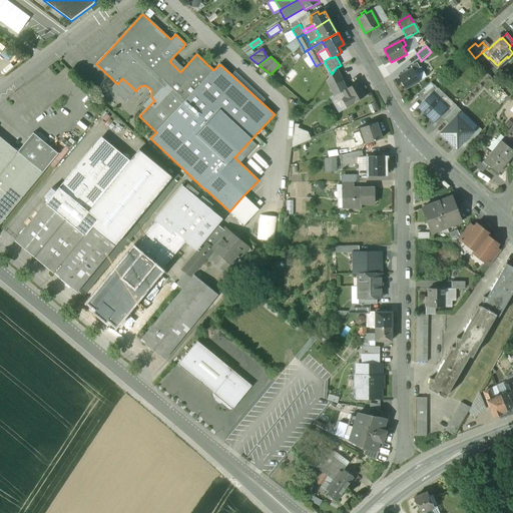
[(332,74),(327,80),(330,85),(339,74),(336,68),(332,74)]
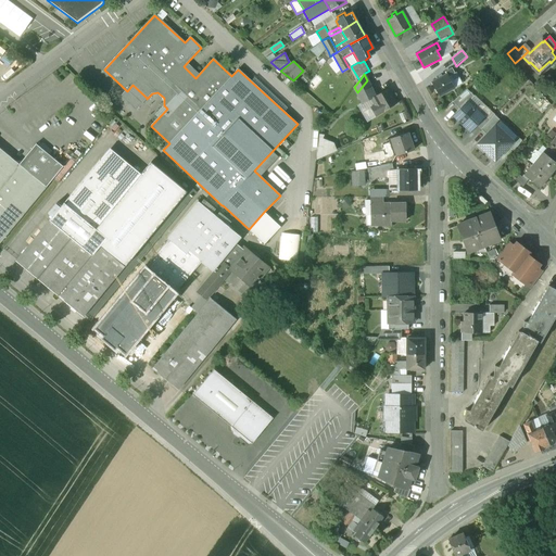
[(450,74),(443,77),(441,75),(438,76),(439,79),(432,83),(440,97),(455,89),(451,83),(454,80),(450,74)]
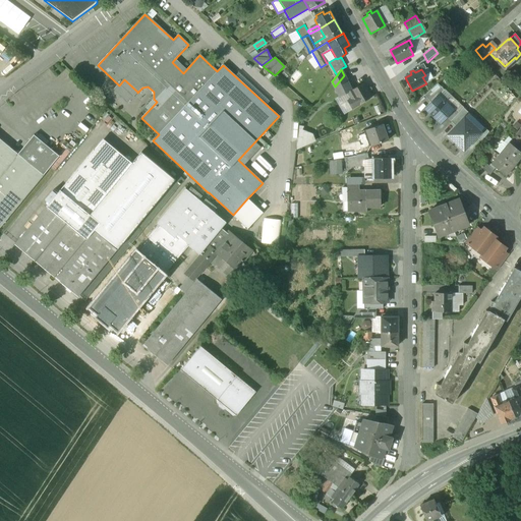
[(344,75),(335,87),(340,97),(348,93),(348,92),(351,91),(344,75)]
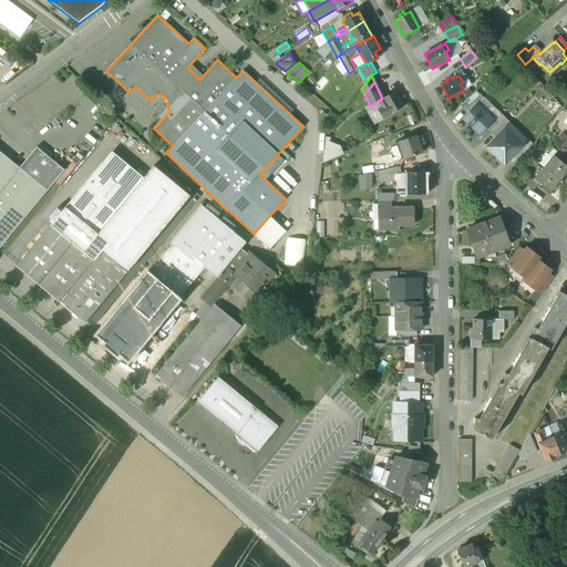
[(150,100),(135,86),(130,93),(129,92),(124,98),(140,112),(148,102),(148,101),(150,100)]
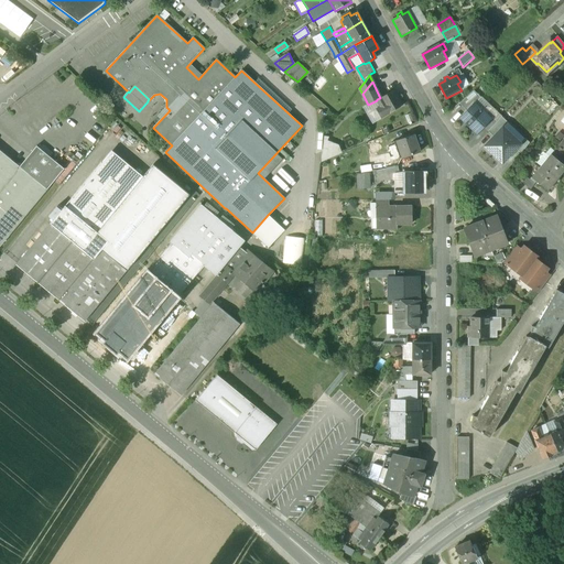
[(393,90),(380,98),(377,99),(377,100),(381,107),(377,109),(382,118),(402,106),(393,90)]
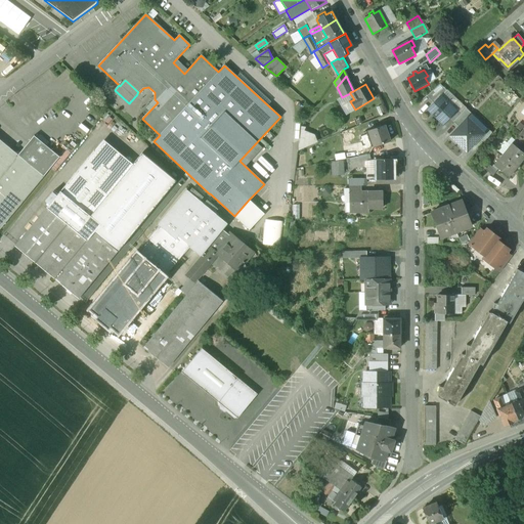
[(440,84),(426,96),(434,103),(440,96),(441,96),(446,91),(440,84)]
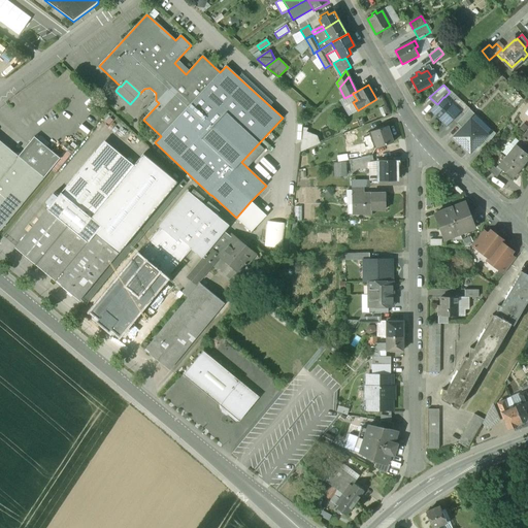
[(437,104),(431,110),(447,125),(453,119),(459,111),(444,97),(443,97),(437,104)]
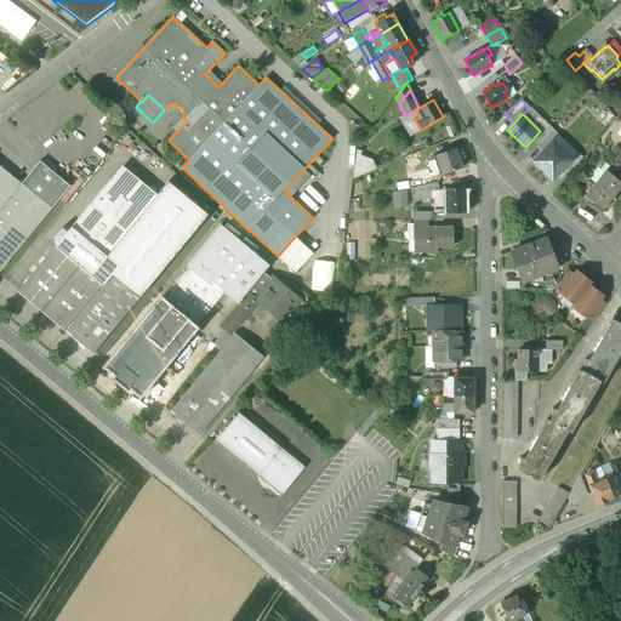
[(540,131),(533,140),(537,144),(547,135),(542,129),(540,131)]
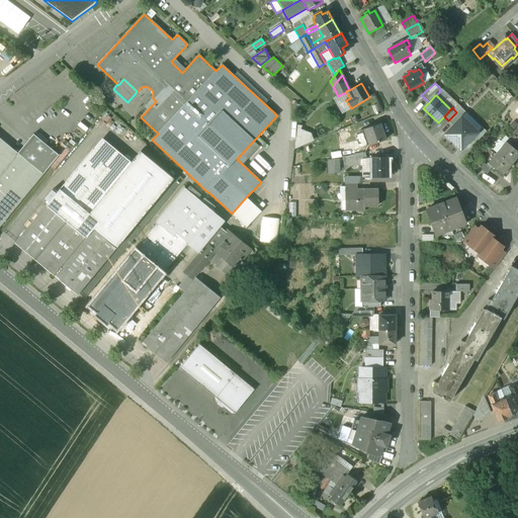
[(461,116),(456,112),(448,120),(453,125),(459,118),(461,116)]
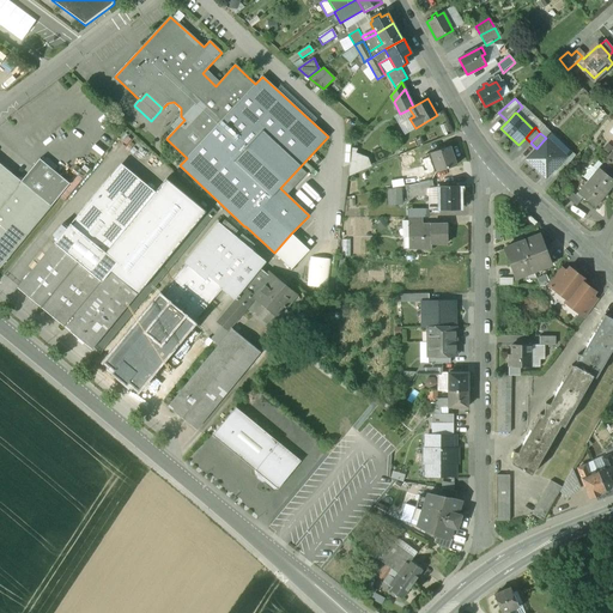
[(536,149),(527,159),(548,178),(565,159),(544,140),(536,149)]
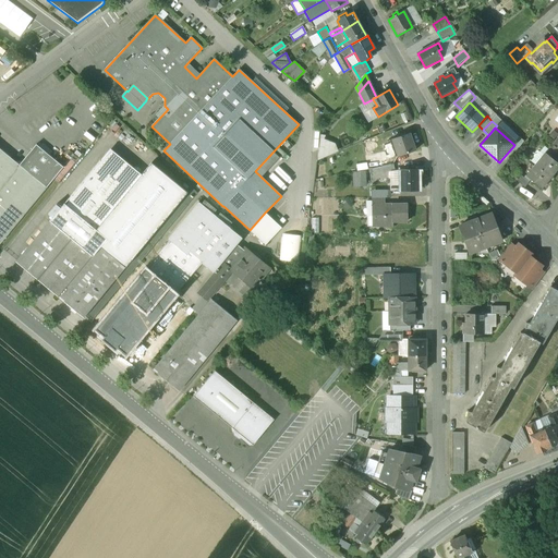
[(409,134),(392,140),(399,156),(414,150),(409,134)]
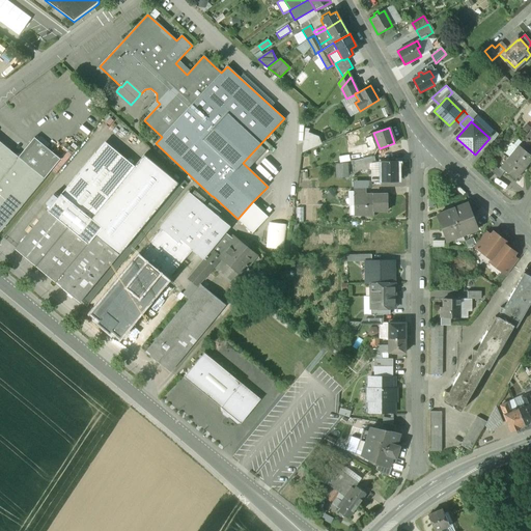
[(317,137),(305,133),(302,151),(320,144),(317,137)]
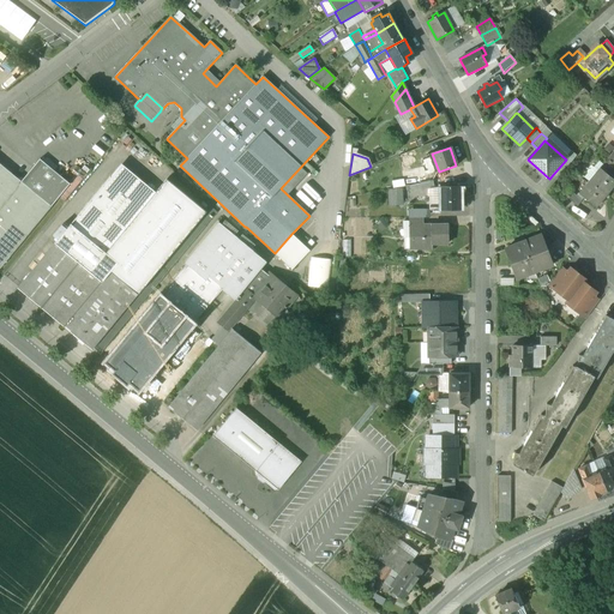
[(22,181),(52,206),(70,184),(40,160),(22,181)]
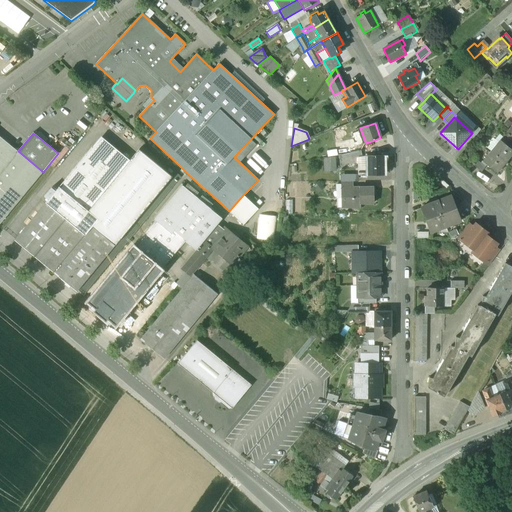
[(0,172),(18,152),(18,151),(0,136),(0,172)]
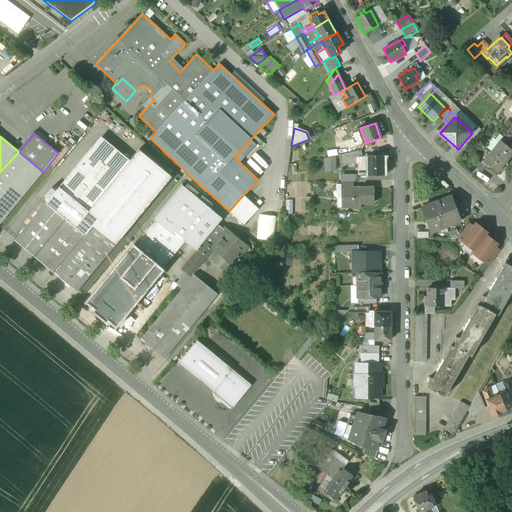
[(511,155),(511,150),(500,140),(491,151),(506,163),(511,155)]
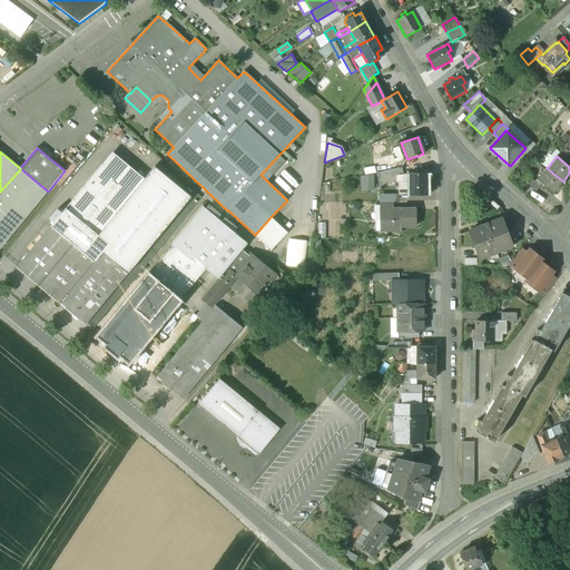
[(102,164),(51,226),(95,262),(109,244),(99,235),(135,192),(102,164)]
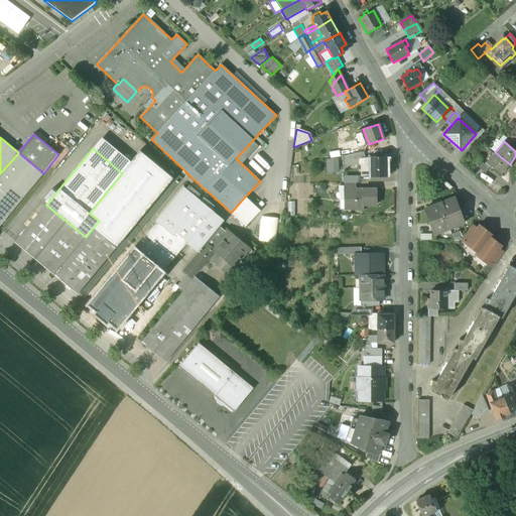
[(18,153),(0,173),(0,225),(43,173),(18,152),(18,153)]
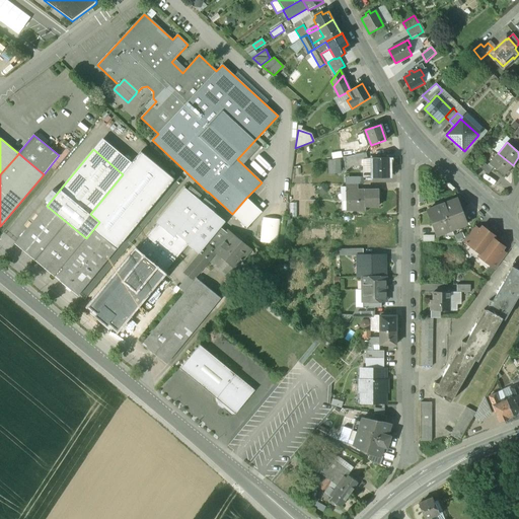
[(101,220),(125,239),(174,180),(141,153),(123,174),(90,214),(99,222),(101,220)]
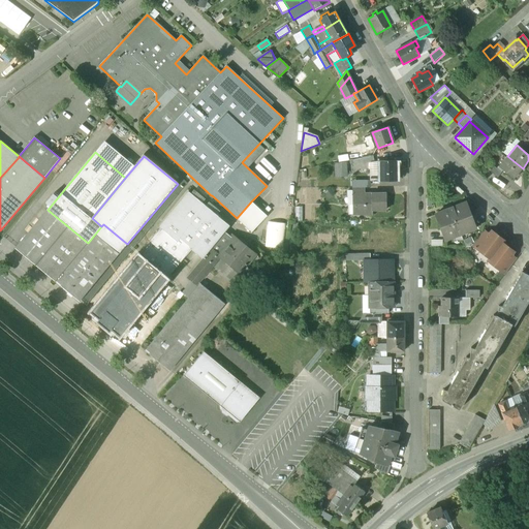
[(523,168),(507,156),(498,166),(514,179),(523,168)]
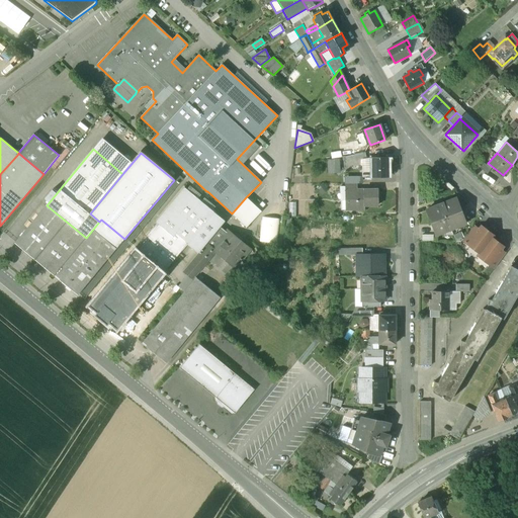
[(365,154),(345,157),(346,168),(355,162),(366,160),(365,154)]
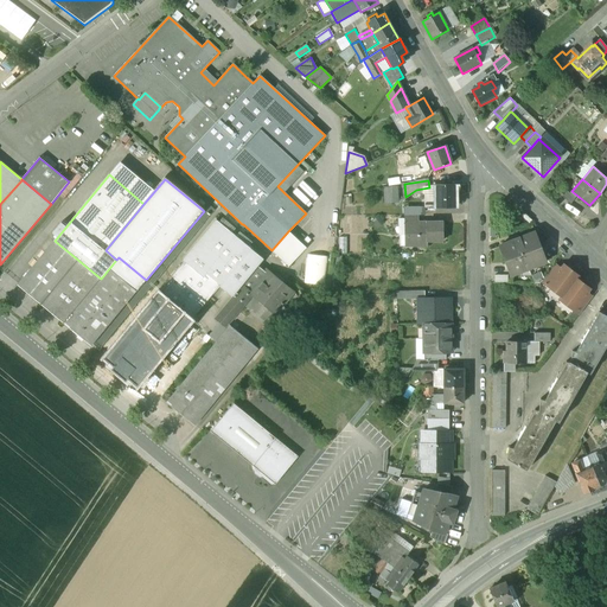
[(455,185),(436,185),(436,199),(440,199),(440,209),(455,209),(455,185)]
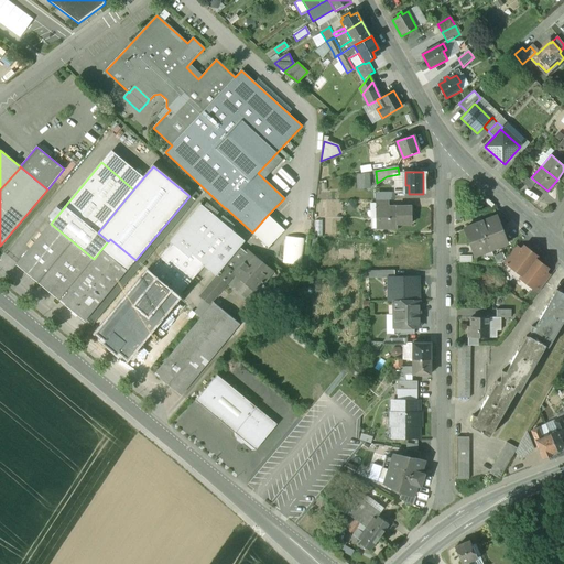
[(357,176),(357,190),(369,188),(368,175),(357,176)]
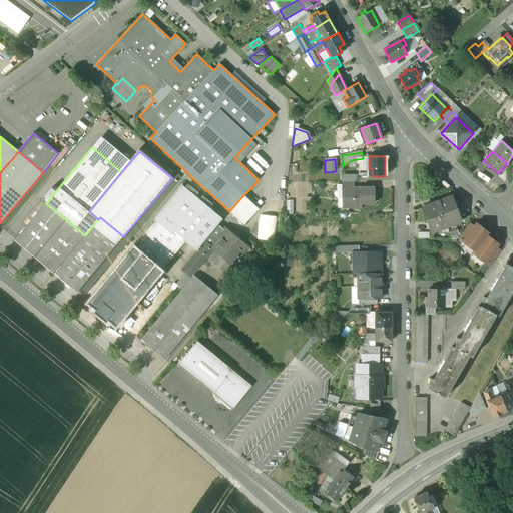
[(486,167),(477,159),(473,164),(482,172),(486,167)]
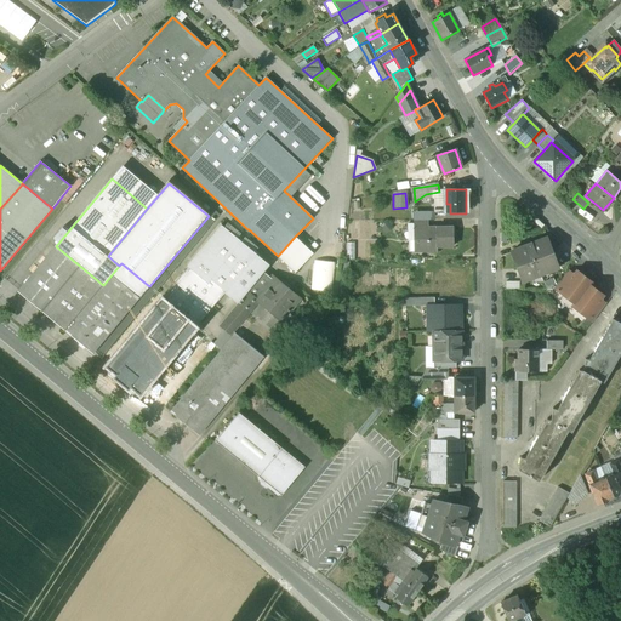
[(380,227),(386,234),(392,229),(387,222),(380,227)]
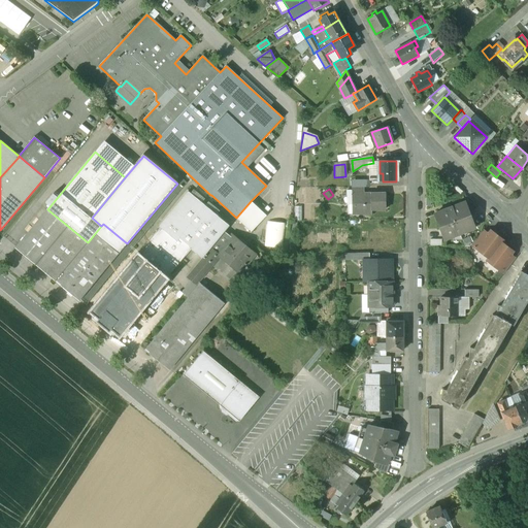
[(229,225),(188,192),(159,227),(160,227),(157,231),(186,256),(192,250),(202,258),(224,231),(229,225)]
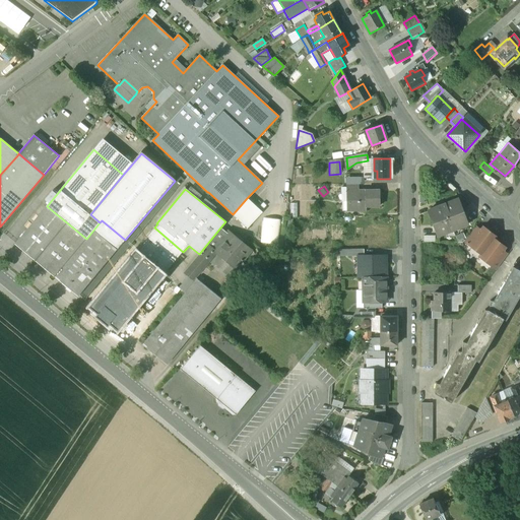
[(359,191),(346,191),(346,202),(351,202),(351,211),(352,211),(352,208),(359,208),(359,211),(366,211),(366,206),(380,206),(379,191),(372,191),(372,190),(359,191)]
